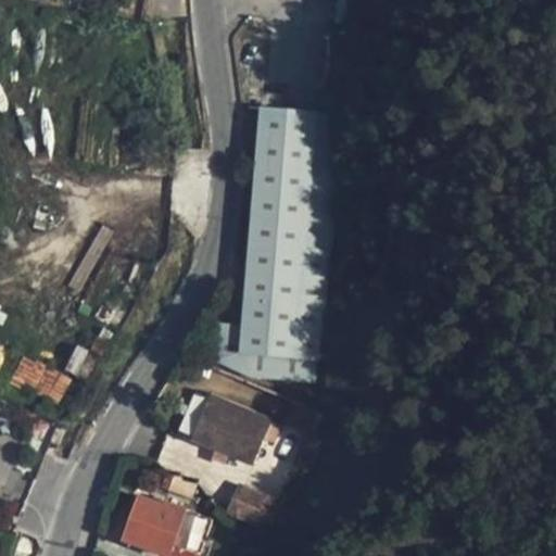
[(315,112),(338,114),(340,83),(317,80),(315,112)]
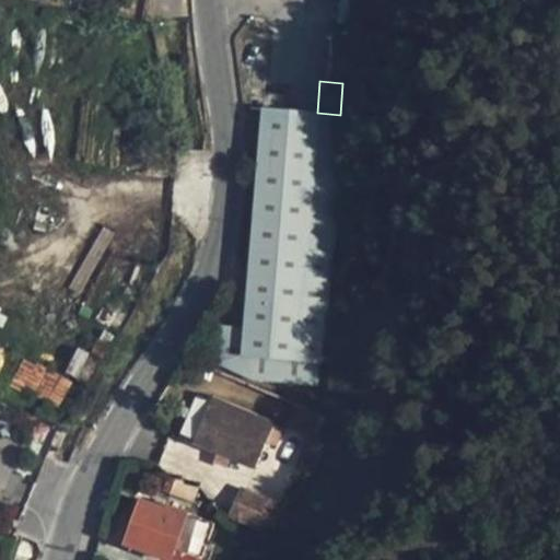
[(245,314),(242,356),(321,363),(340,115),(317,113),(263,107),(245,314)]
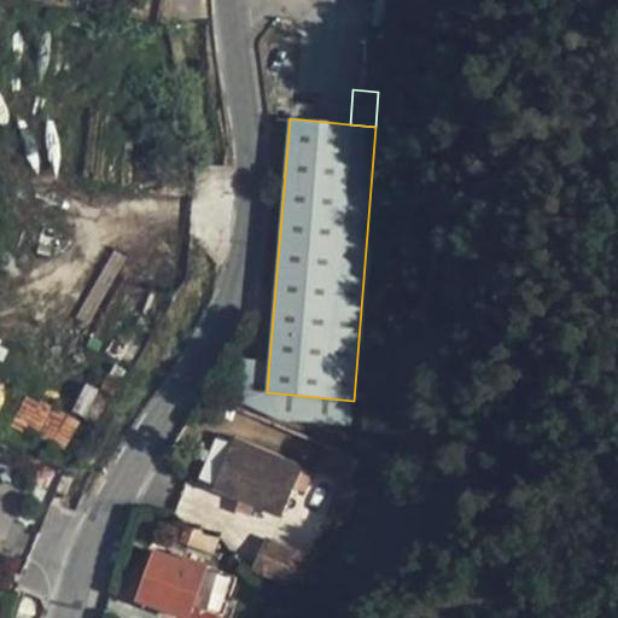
[(270,347),(248,345),(244,404),(266,413),(267,392),(270,347)]
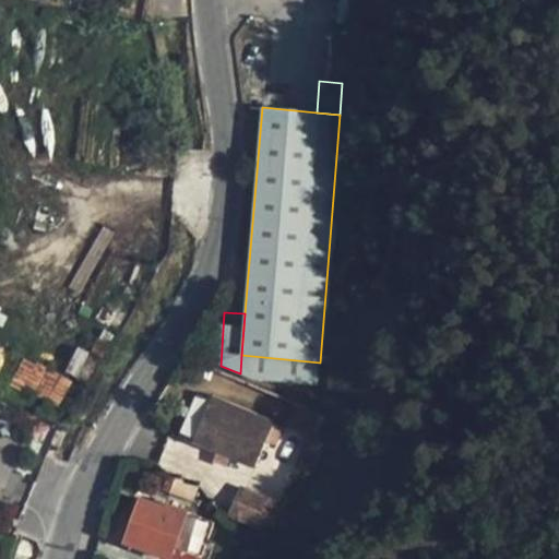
[(320,363),(241,355),(240,373),(319,381),(320,363)]
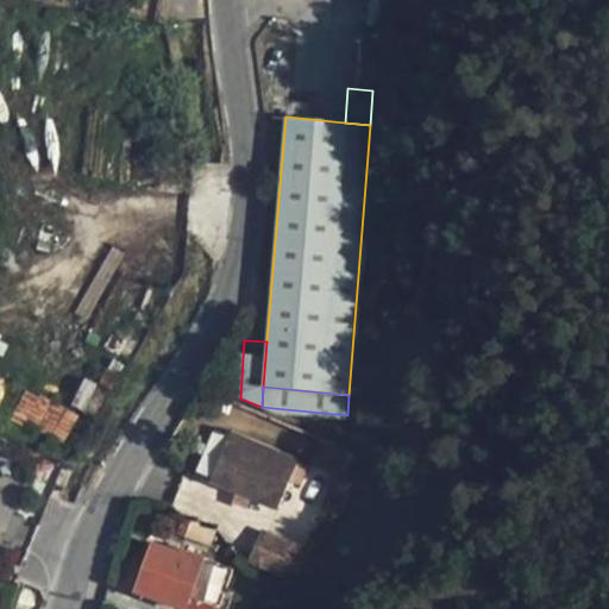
[(299,462),(232,433),(212,481),(278,509),(299,462)]
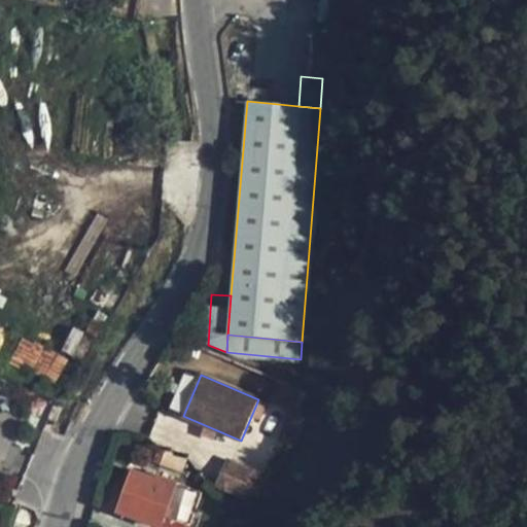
[(226,459),(215,485),(241,496),(252,470),(226,459)]
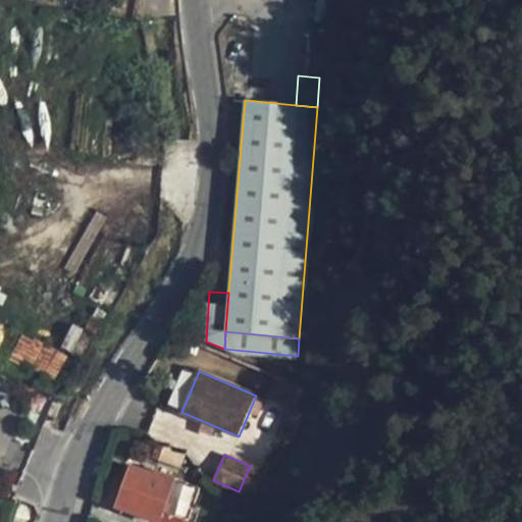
[(158,521),(160,521),(176,478),(157,471),(156,474),(132,464),(115,506),(158,521)]
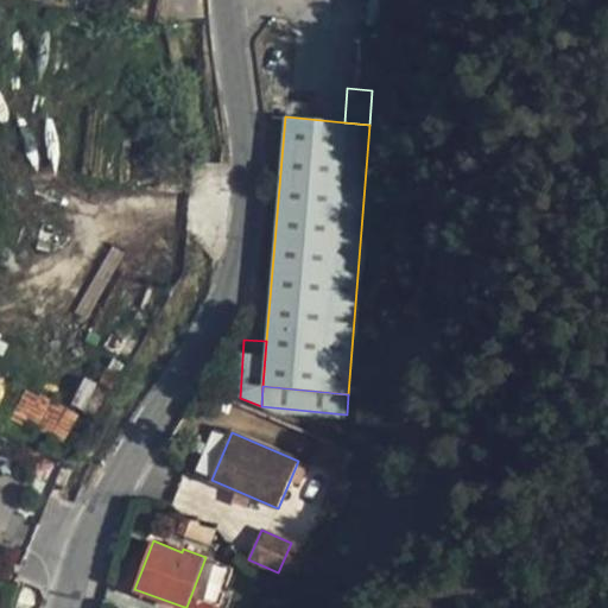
[(291,543),(278,572),(295,580),(308,550),(291,543)]
